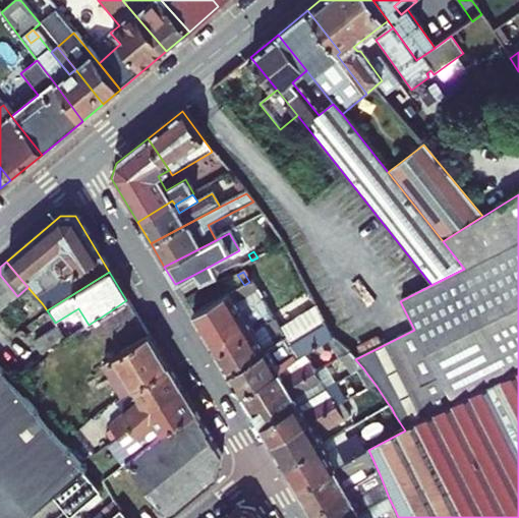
[(0,296),(7,305),(17,296),(0,275),(0,296)]
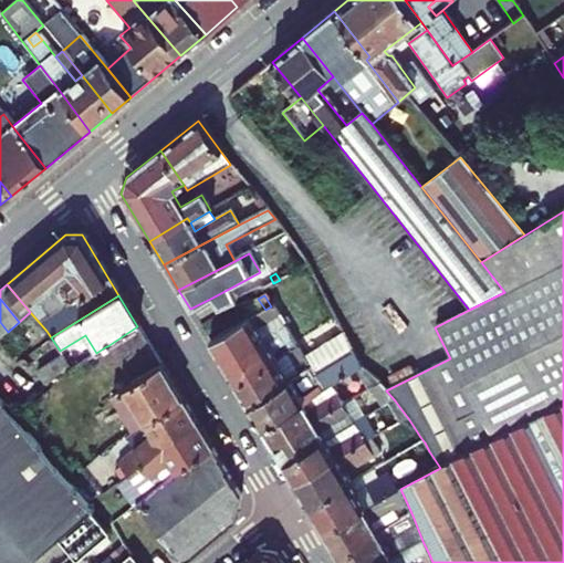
[(210,343),(223,365),(285,327),(273,305),(271,306),(265,310),(258,299),(249,302),(257,315),(210,343)]
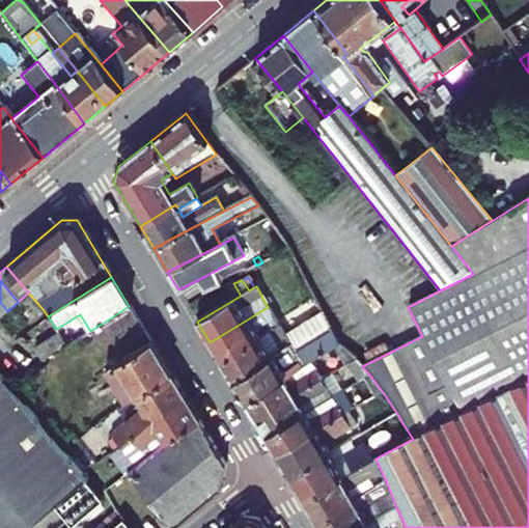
[(188,306),(194,315),(204,310),(198,300),(188,306)]
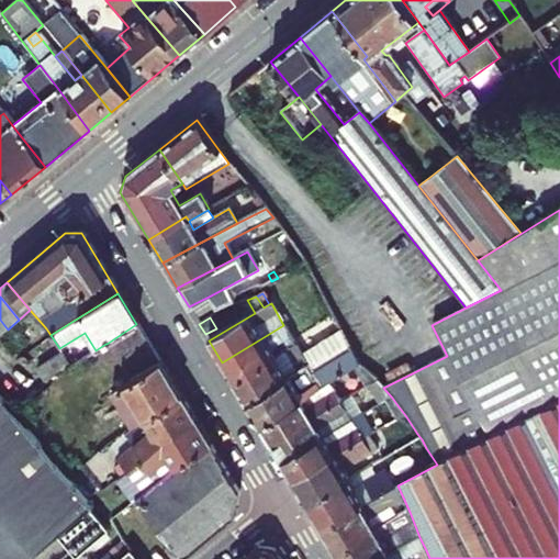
[(115,356),(145,337),(136,324),(107,344),(115,356)]
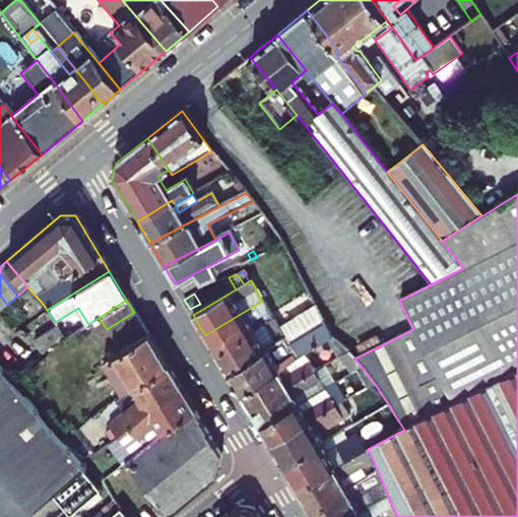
[(205,335),(216,354),(253,332),(248,324),(262,316),(267,324),(273,320),(262,301),(205,335)]
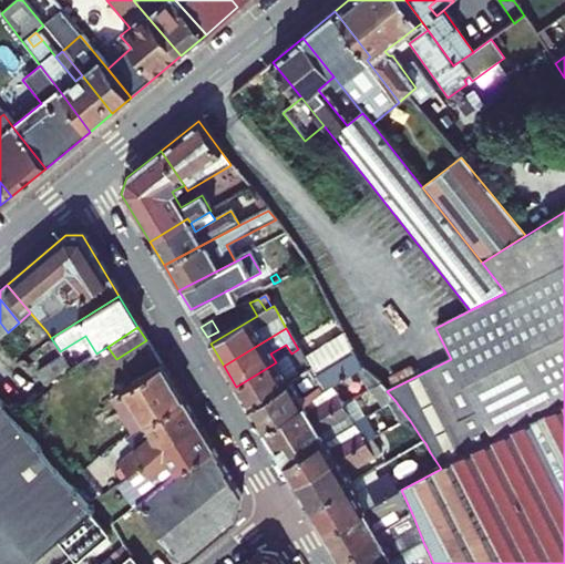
[(299,378),(249,409),(262,429),(331,387),(360,369),(352,351),(343,335),(304,359),(305,360),(311,371),(299,378)]
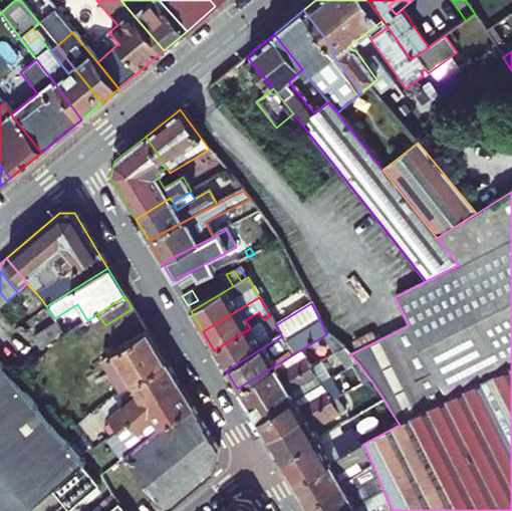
[(105,325),(111,337),(139,319),(133,308),(105,325)]
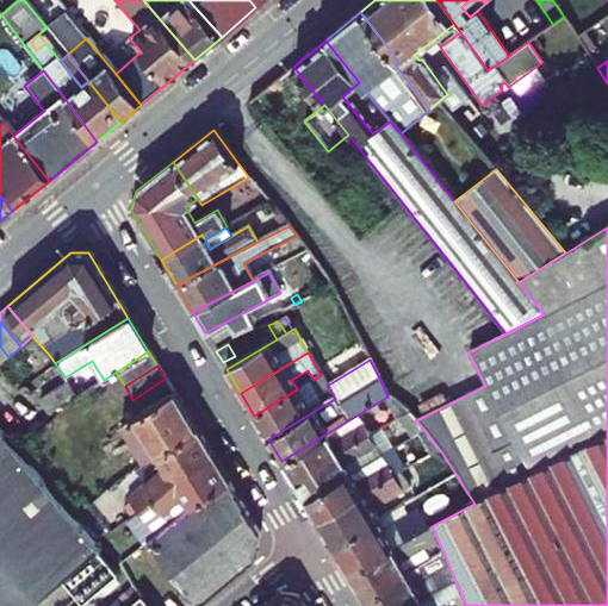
[(297,389),(254,416),(268,439),(322,406),(315,394),(328,387),(327,386),(321,375),(314,380),(297,389)]
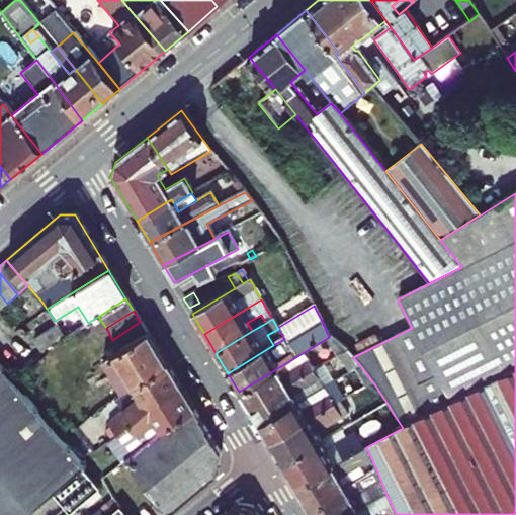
[(119,351),(147,334),(140,322),(112,340),(119,351)]
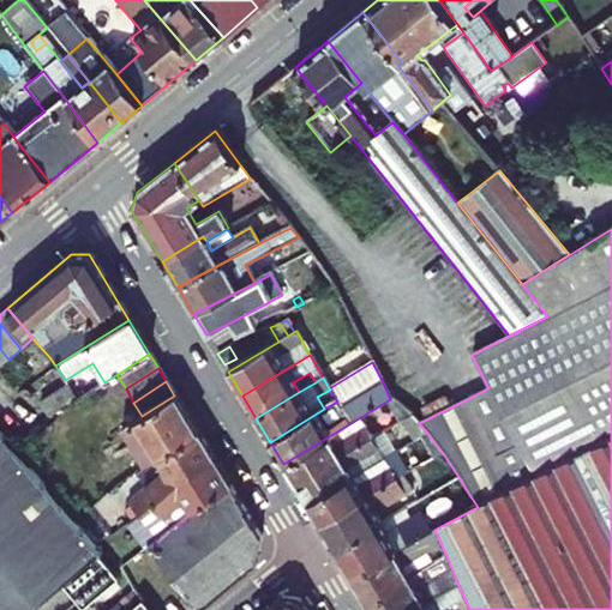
[(48,418),(76,402),(67,386),(39,403),(48,418)]
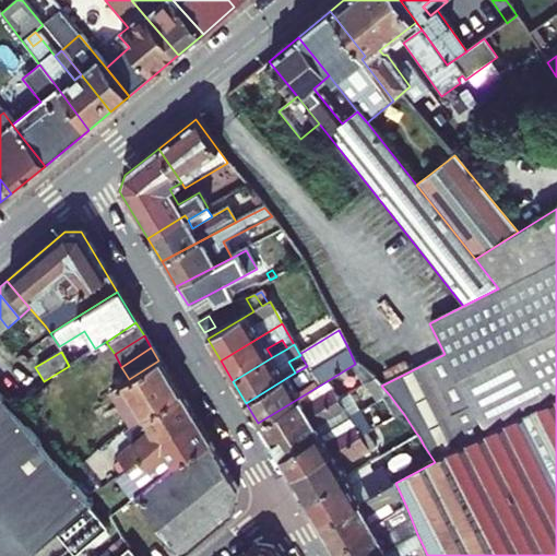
[(128,380),(110,392),(131,426),(142,418),(179,394),(158,361),(129,379),(128,380)]
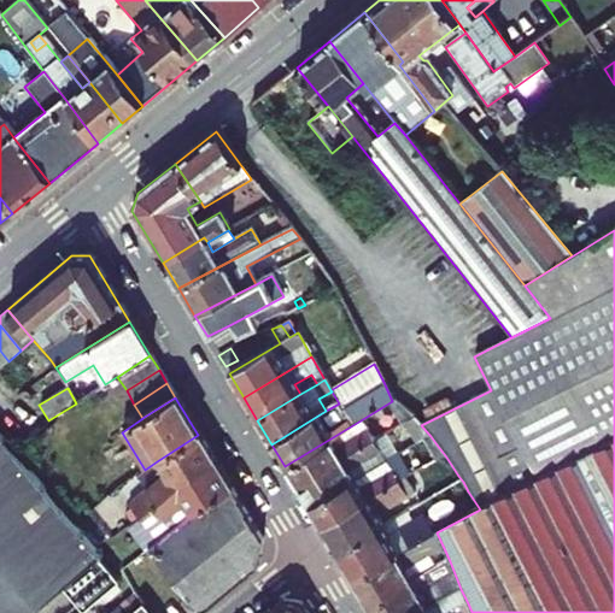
[(388,406),(400,426),(403,424),(414,418),(404,411),(400,408),(396,405),(393,402),(388,406)]
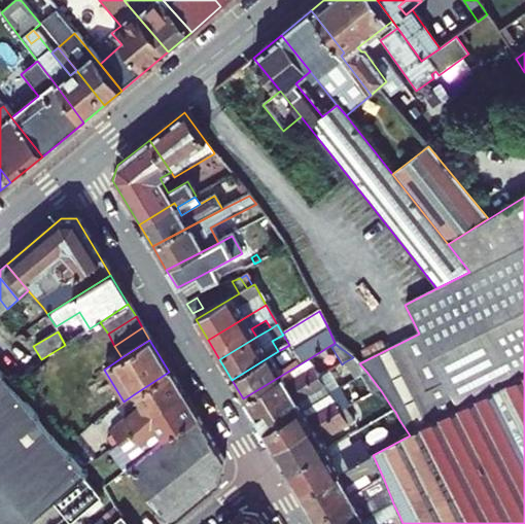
[(344,362),(354,381),(368,373),(359,363),(353,357),(344,362)]
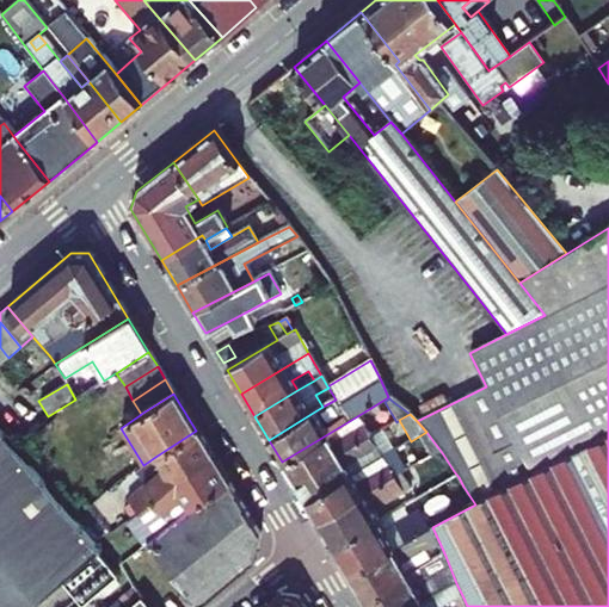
[(282,462),(295,483),(370,438),(357,416),(282,462)]
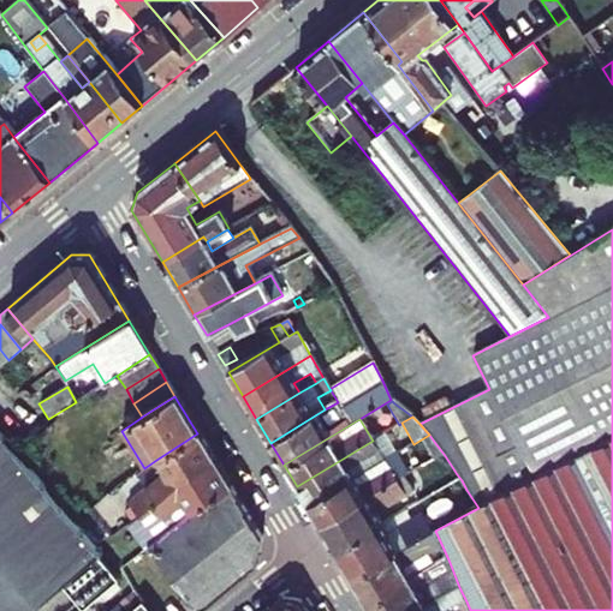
[(118,492),(93,515),(113,538),(138,516),(172,487),(214,461),(197,433),(156,460),(146,469),(137,477),(147,489),(129,504),(118,492)]
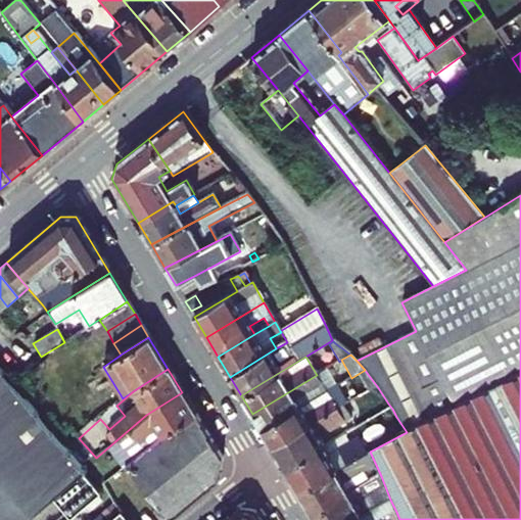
[(327,392),(336,387),(325,370),(317,375),(322,384),(327,392)]
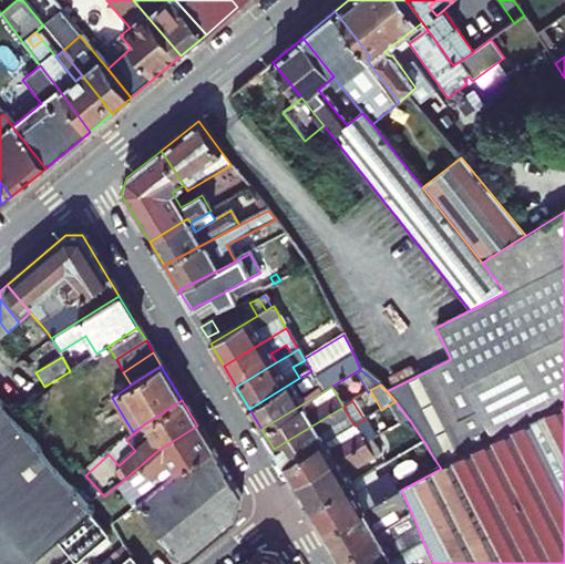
[(32,563),(67,535),(91,515),(93,513),(0,402),(0,563),(32,563)]
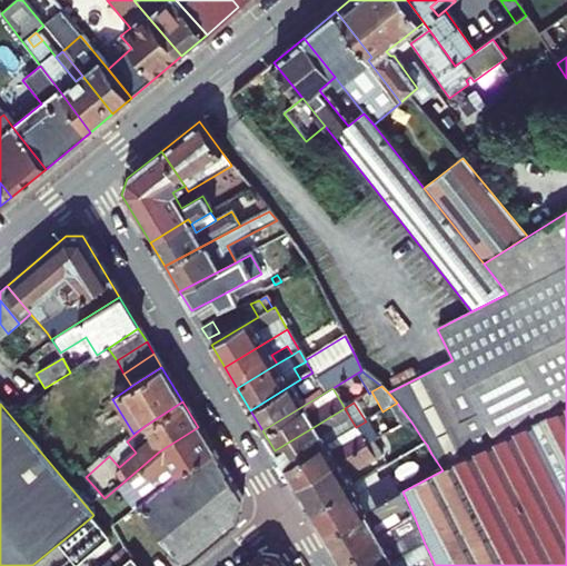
[(275,450),(285,468),(350,430),(345,421),(350,418),(345,408),(275,450)]
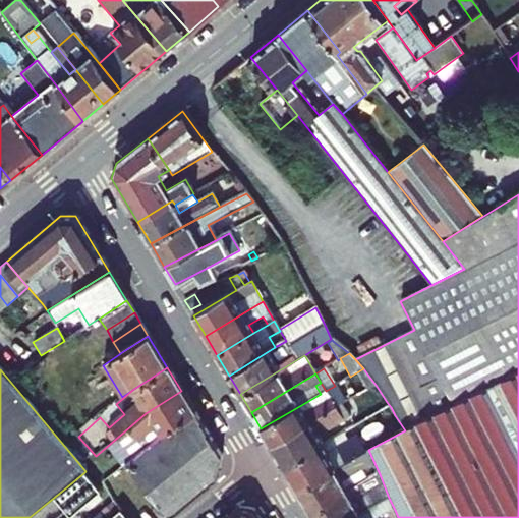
[(315,386),(321,394),(326,391),(321,383),(315,386)]
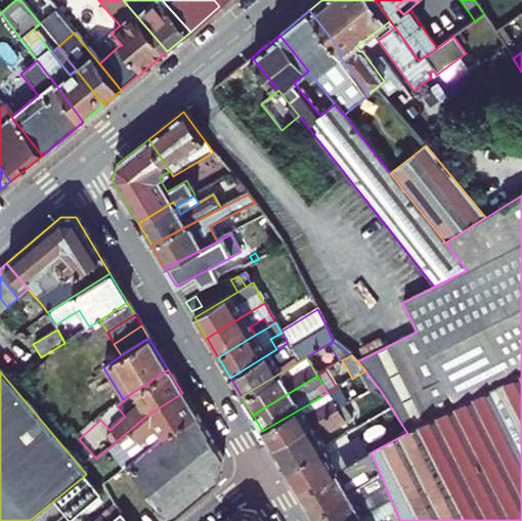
[(262,431),(273,448),(338,410),(343,407),(347,405),(337,388),(328,393),(322,396),(262,431)]
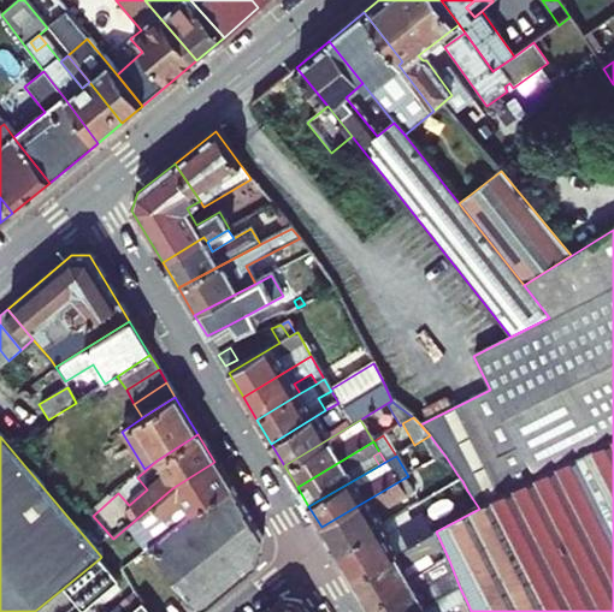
[(172,488),(139,517),(151,533),(161,523),(166,518),(173,528),(188,515),(230,488),(214,462),(172,488)]
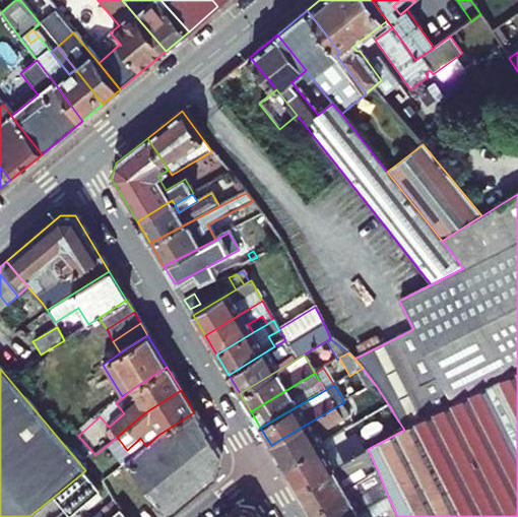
[(340,404),(335,407),(339,414),(344,411),(340,404)]
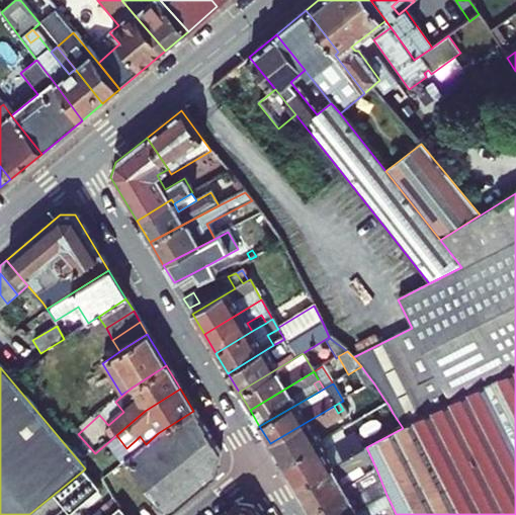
[(270,443),(283,465),(321,443),(316,434),(346,416),(343,410),(338,413),(334,406),(270,443)]
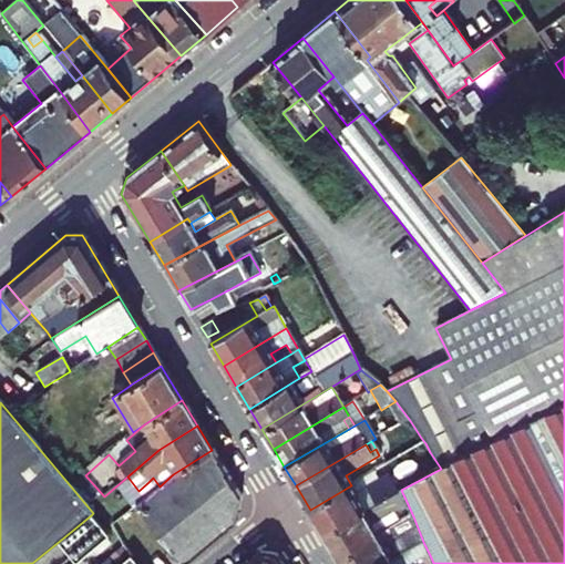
[(155,490),(135,508),(181,563),(191,563),(235,525),(239,498),(212,450),(173,474),(160,486),(155,490)]
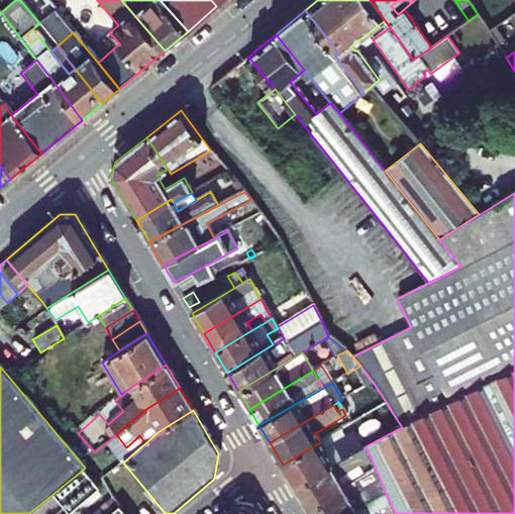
[(320,442),(283,465),(296,486),(364,447),(354,433),(344,438),(340,431),(320,442)]
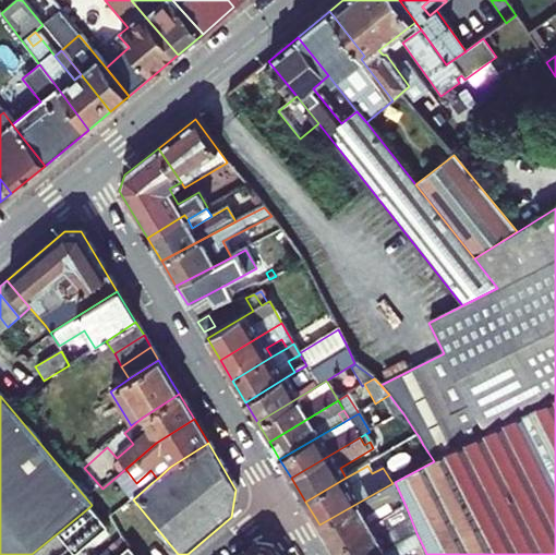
[(146,474),(153,482),(157,479),(150,470),(146,474)]
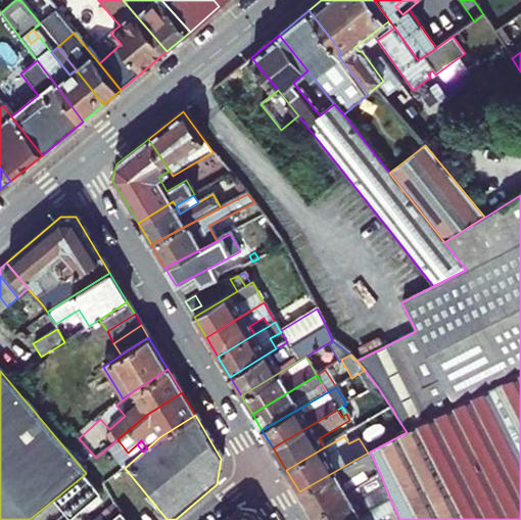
[(299,491),(313,515),(368,483),(362,473),(376,465),(370,452),(368,453),(299,491)]
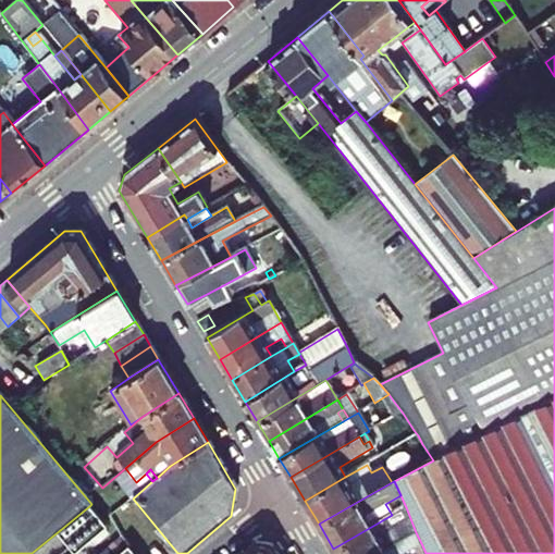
[(83,546),(106,527),(89,506),(65,526),(83,546)]
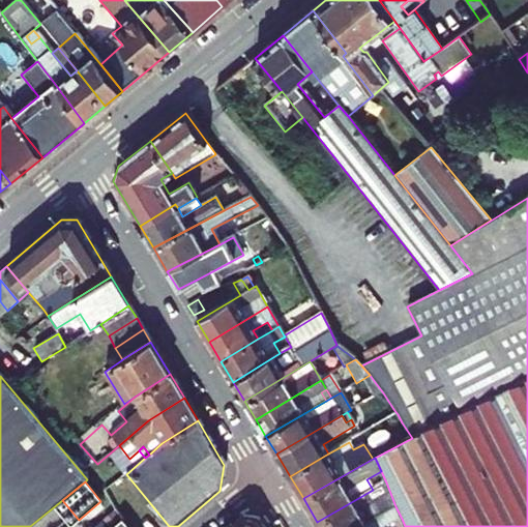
[(317,522),(319,526),(360,526),(396,506),(386,482),(373,490),(317,522)]
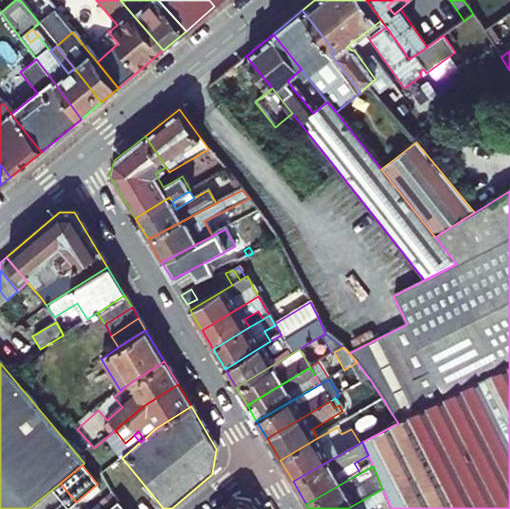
[(374,508),(388,501),(382,489),(348,508),(374,508)]
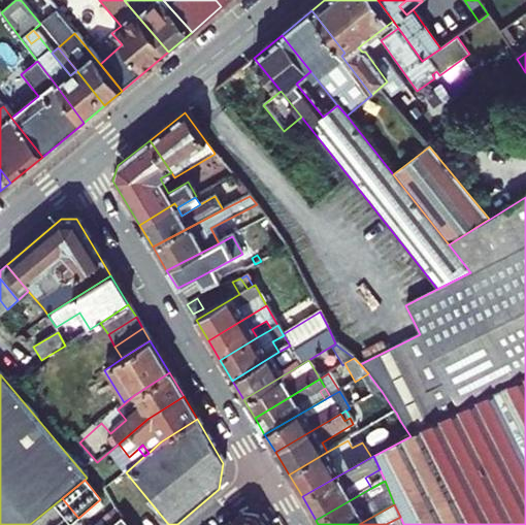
[(260,524),(257,518),(242,516),(231,524),(260,524)]
